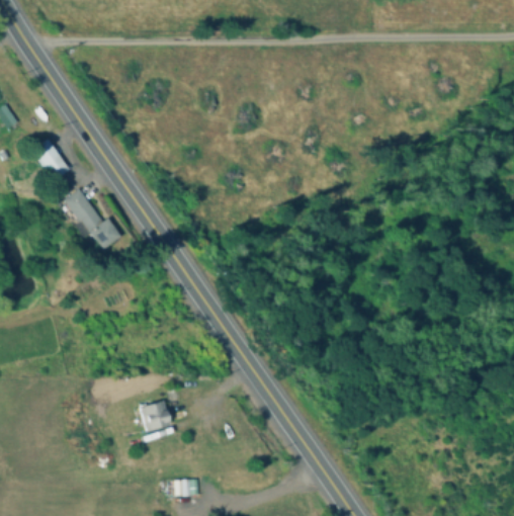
[(20,125),(11,132),(0,114),(0,109),(7,105),(16,117),(15,118),(20,125)]
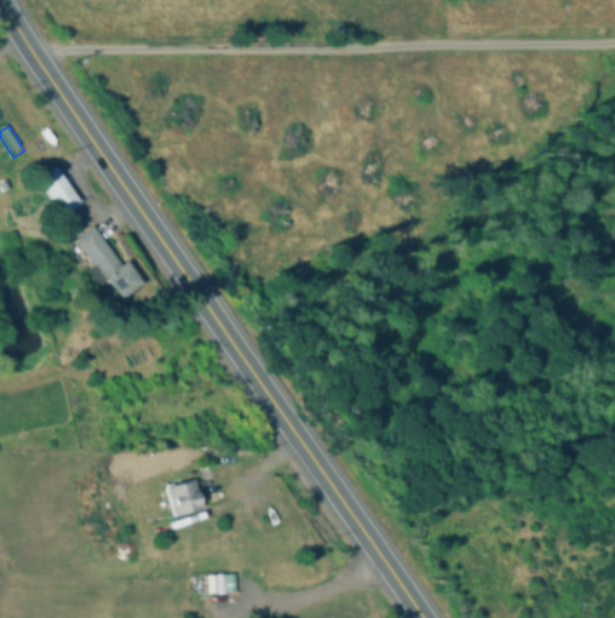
[(80,205),(59,219),(55,212),(59,209),(41,181),(59,167),(82,202),(80,205)]
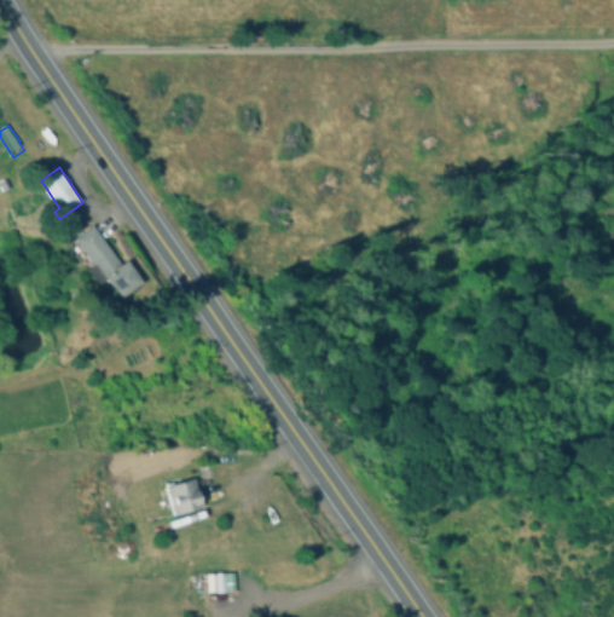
[(97,226),(123,264),(128,260),(144,283),(122,299),(109,281),(99,287),(88,271),(96,266),(76,240),(97,225),(97,226)]
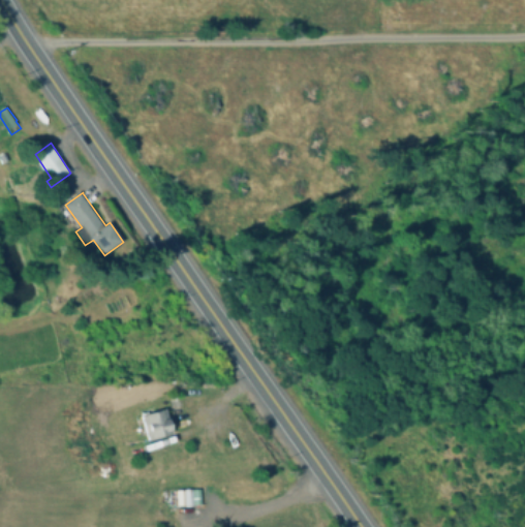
[(175,434),(151,441),(144,416),(167,409),(175,434)]
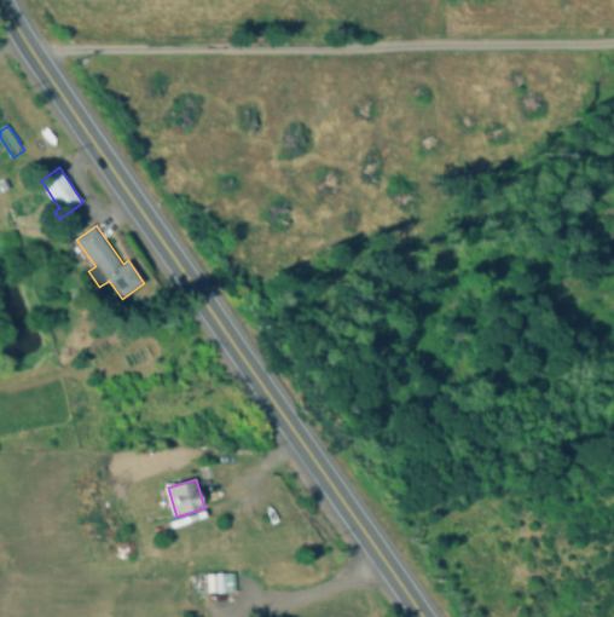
[(236,592),(235,572),(200,575),(200,593),(236,592)]
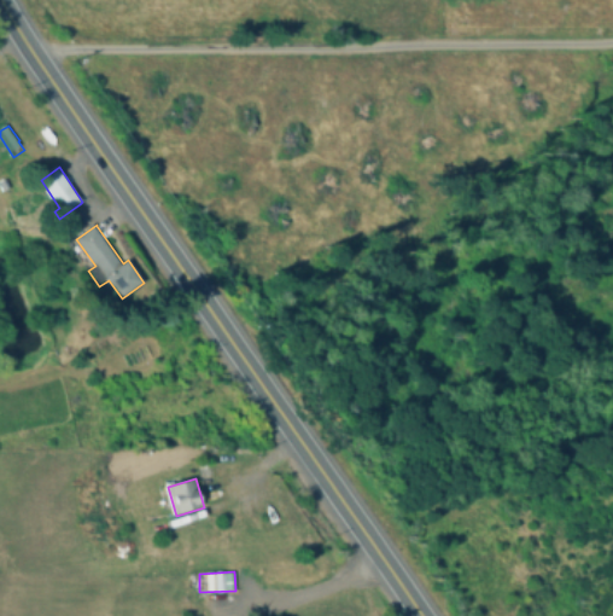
All buildings are outlined.
